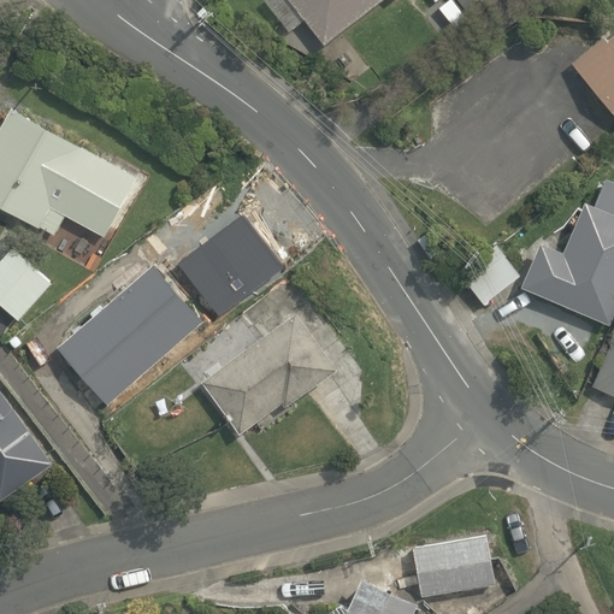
[(266,0),(264,3),(288,33),(303,21),(324,47),(384,0),(394,0),(395,0),(394,0),(266,0)]
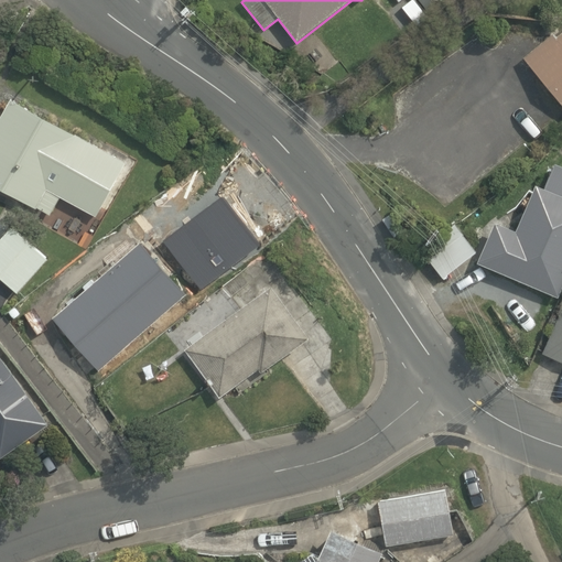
[(561,28),(525,60),(561,105),(561,28)]
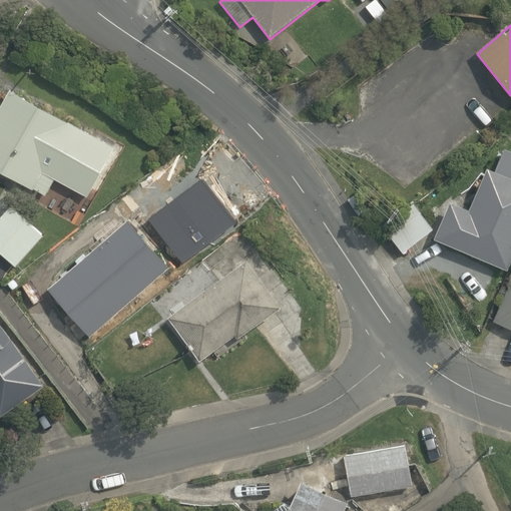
[(0,172),(31,190),(32,189),(44,196),(54,180),(86,198),(114,148),(10,90),(0,106),(0,172)]
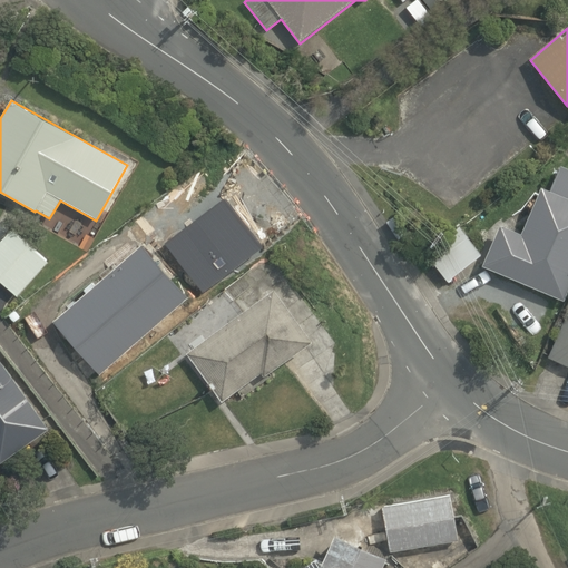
[(520,234),(500,225),(481,266),(562,302),(567,290),(567,168),(560,165),(549,191),(541,186),(520,234)]
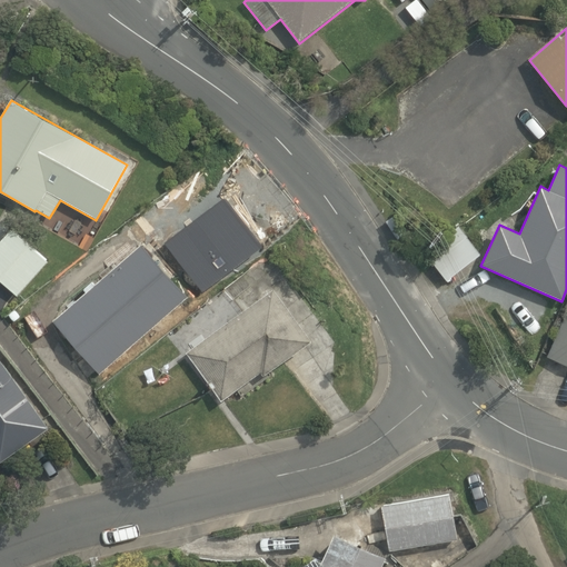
[(189,212),(208,195),(198,182),(178,200),(189,212)]
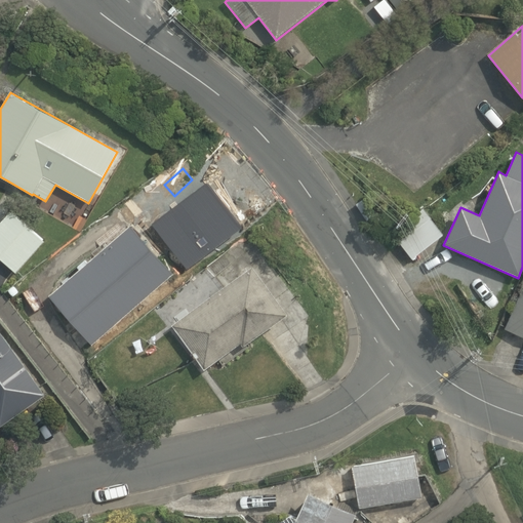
[(412,260),(444,237),(423,209),(391,233),(412,260)]
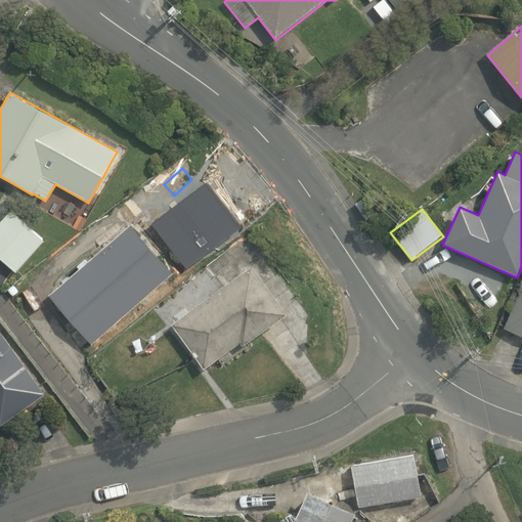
[(45,241),(10,210),(0,222),(0,260),(15,273),(45,241)]
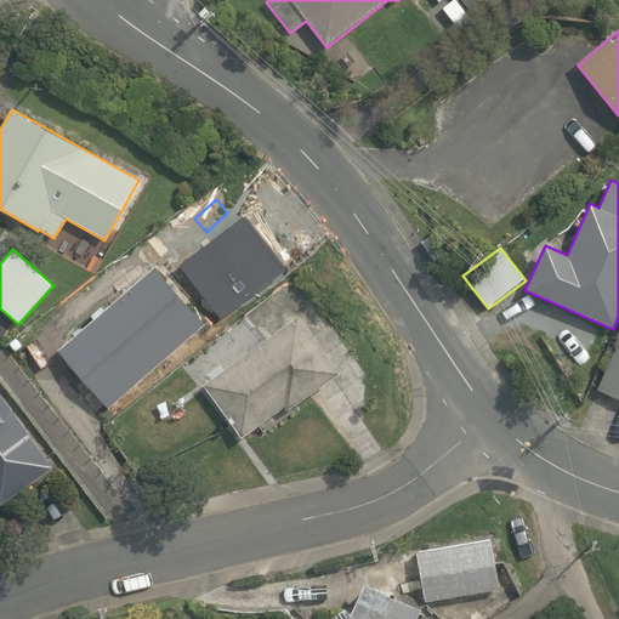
[(155,266),(57,351),(108,410),(206,323),(155,266)]
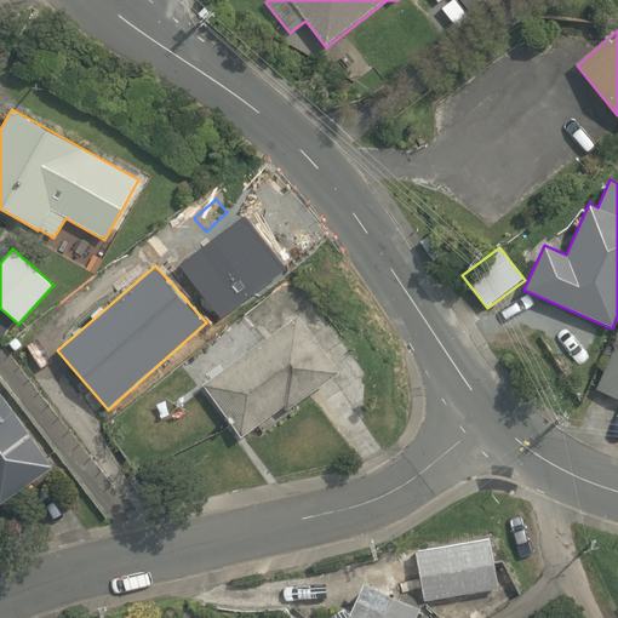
[(341,371),(298,314),(202,385),(241,438),(284,406),(287,410),(341,371)]
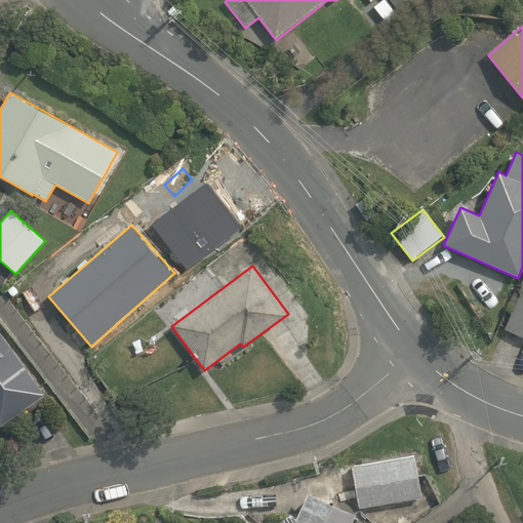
[(504,329),(522,337),(522,289),(504,329)]
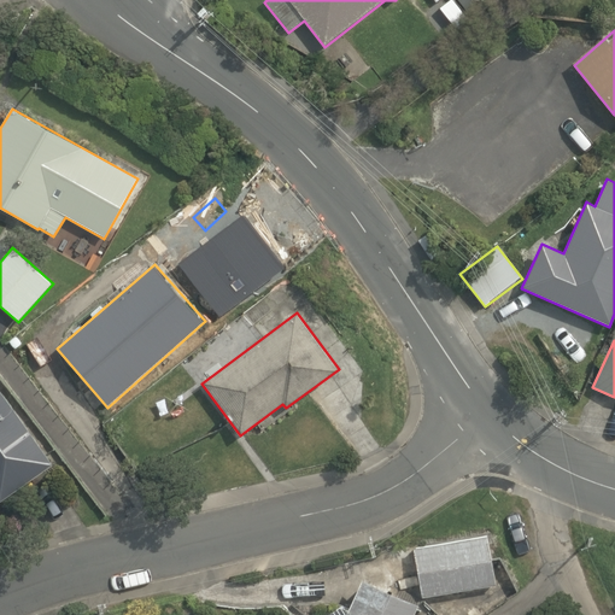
[(0,502),(52,463),(0,391),(0,502)]
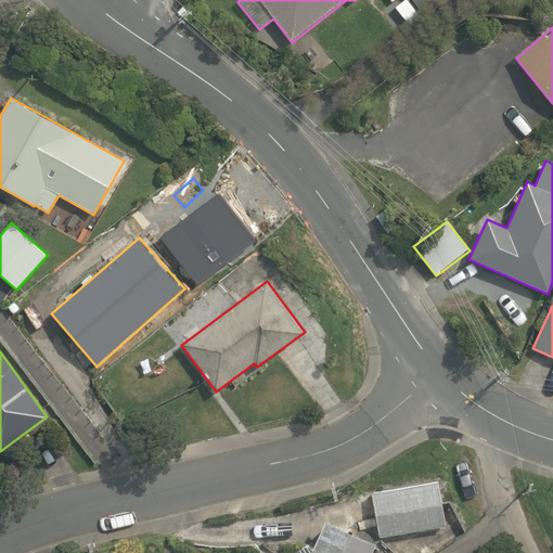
[(439,478),(373,490),(380,537),(446,525),(439,478)]
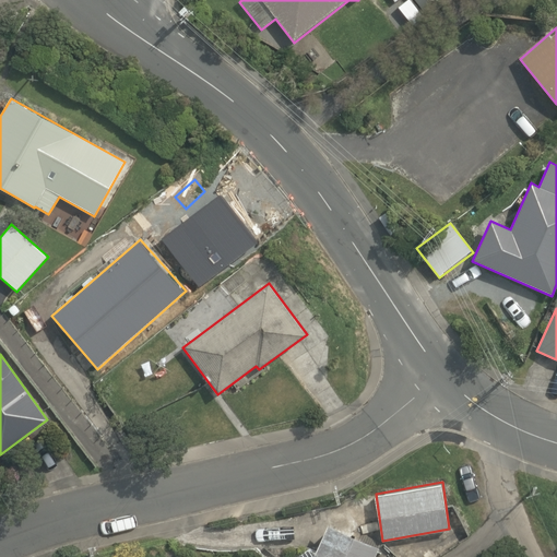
[(374,556),(380,544),(329,520),(316,553),(315,554),(309,546),(295,556),(374,556)]
